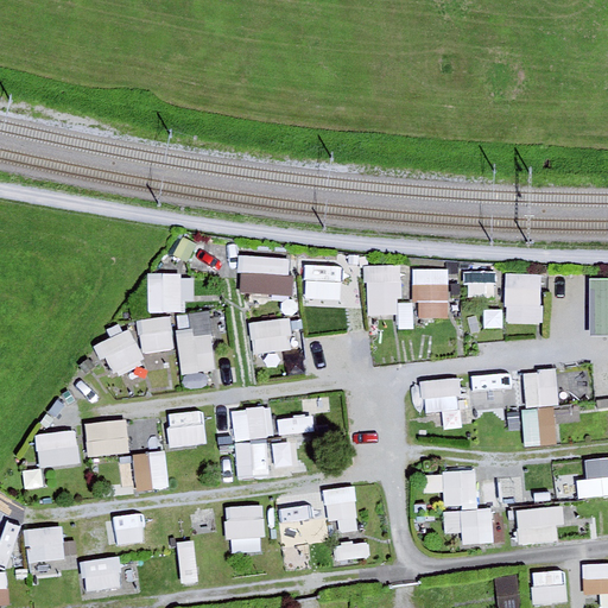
[(242,296),(293,296),(293,258),(242,257),(242,296)]
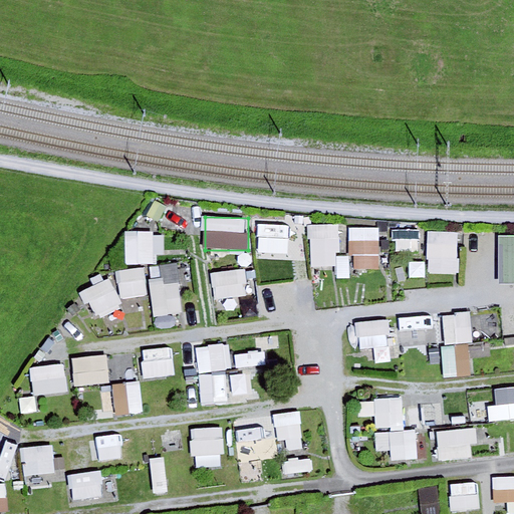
[(257,258),(287,257),(285,220),(255,221),(257,258)]
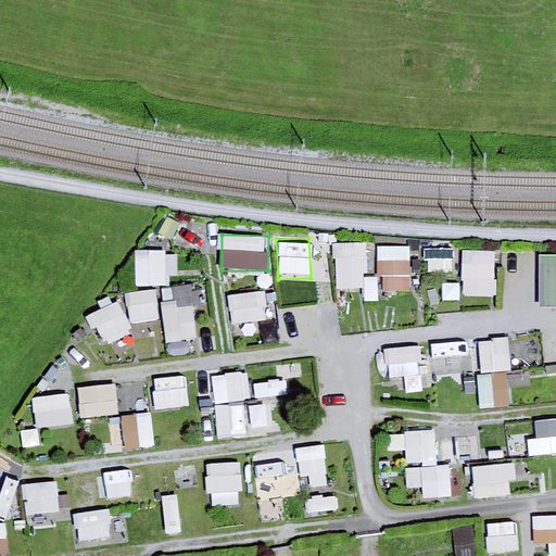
[(335,290),(380,291),(380,277),(367,277),(368,242),(336,242),(335,290)]
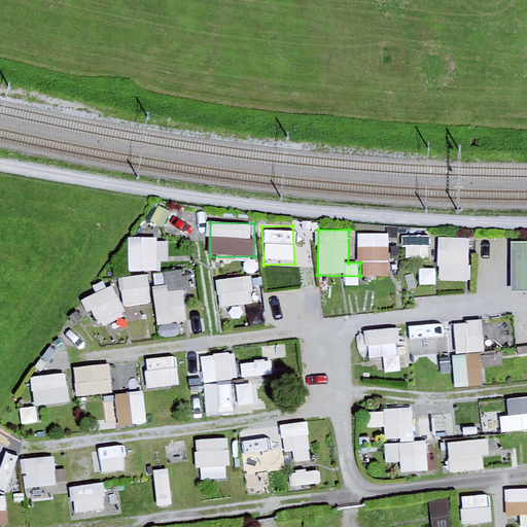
[(360,277),(390,276),(390,233),(359,234),(360,277)]
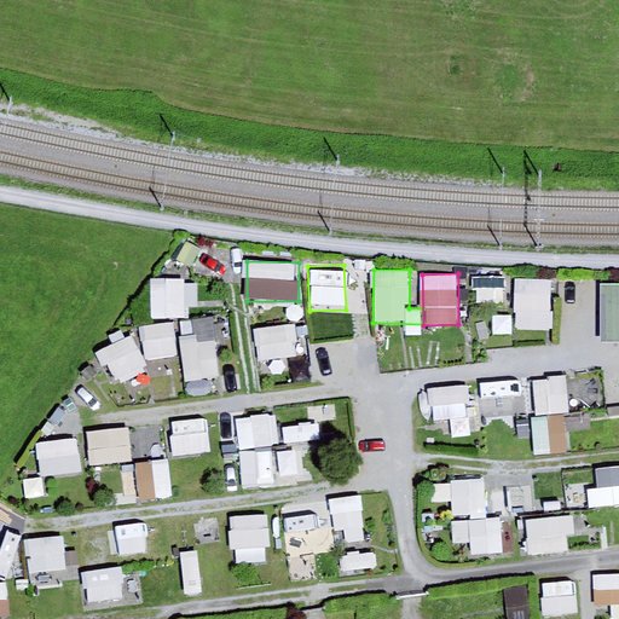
[(152,277),(151,317),(185,318),(186,278),(152,277)]
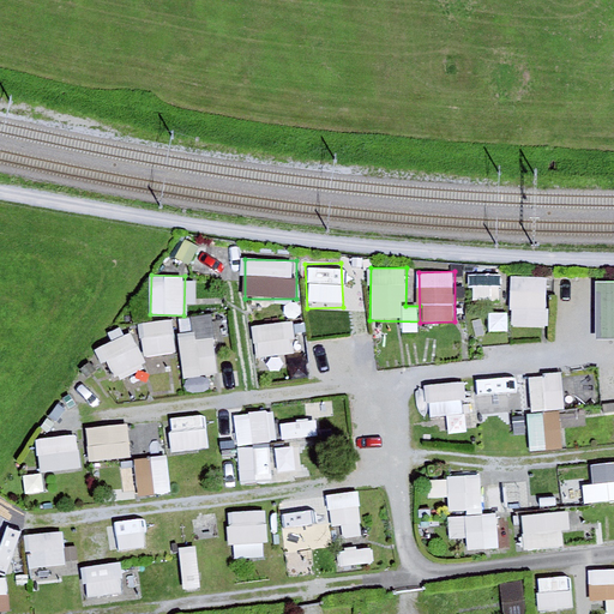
[(511,277),(511,327),(548,327),(548,277),(511,277)]
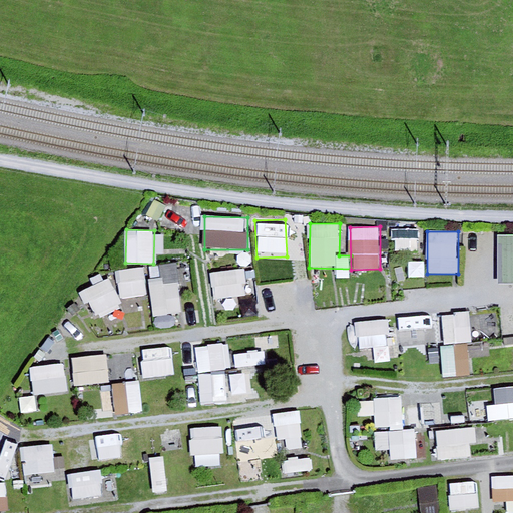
[(512,234),(496,235),(499,285),(512,284),(512,234)]
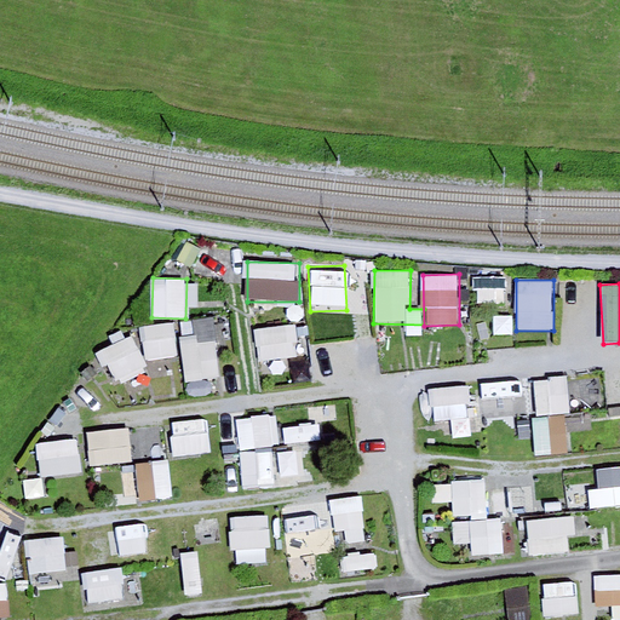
[(194,320),(195,338),(182,338),(184,382),(222,379),(218,319),(194,320)]
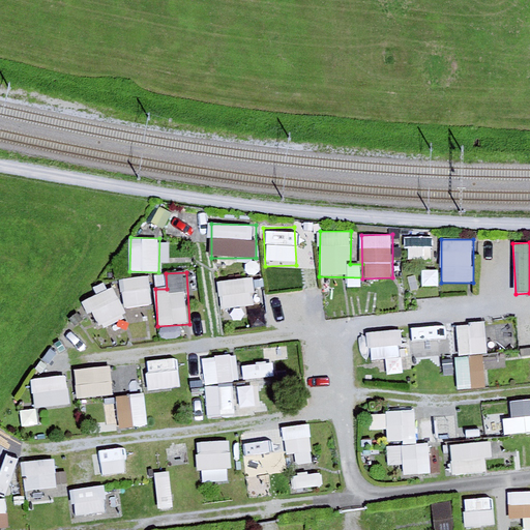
[(123,306),(151,306),(151,277),(123,277),(123,306)]
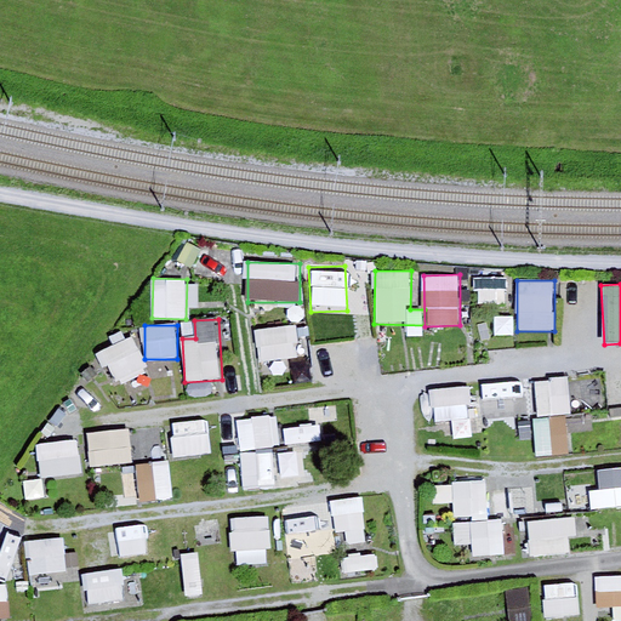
[(300,360),(297,325),(257,329),(260,363),(300,360)]
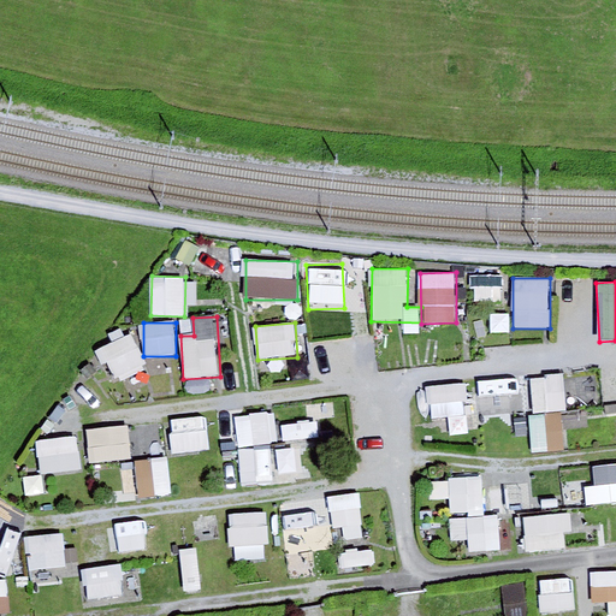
[(124,391),(153,377),(130,332),(101,348),(124,391)]
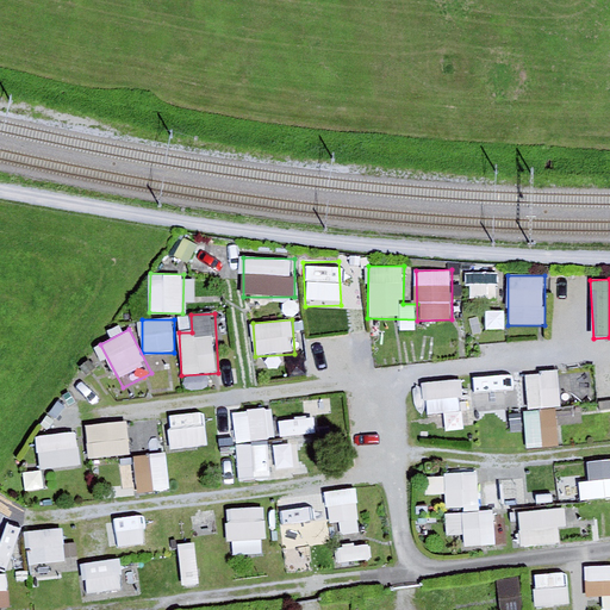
[(526,373),(528,409),(561,408),(559,371),(526,373)]
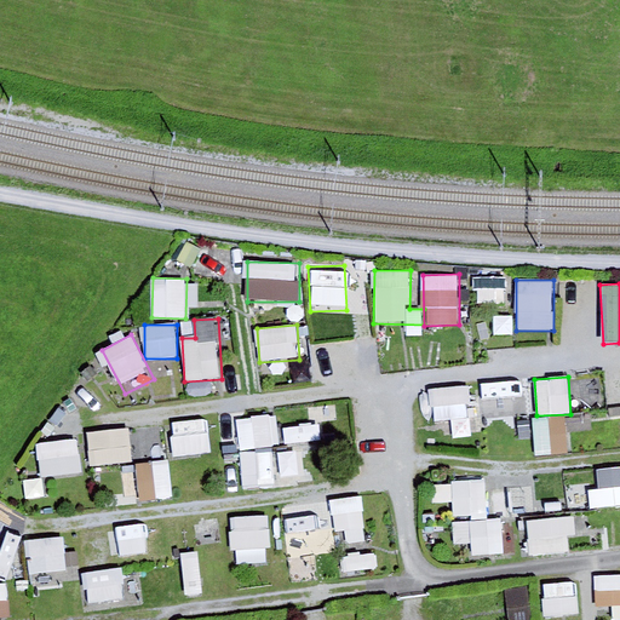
[(483,415),(516,413),(515,383),(482,384),(483,415)]
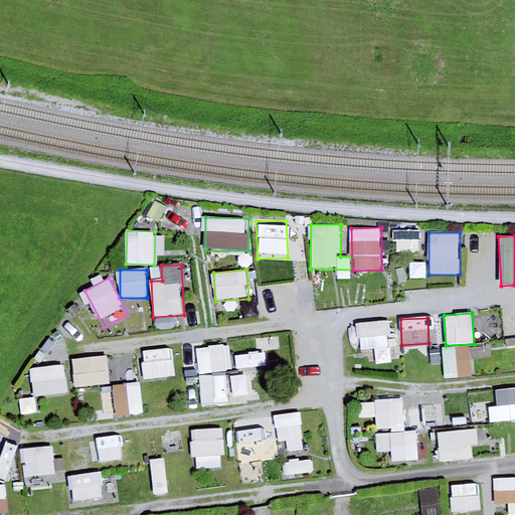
[(362,352),(392,348),(389,320),(358,324),(362,352)]
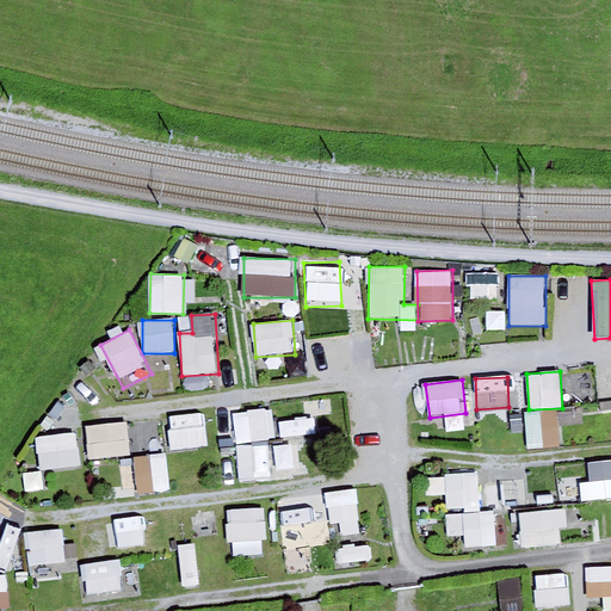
[(284,479),(281,409),(235,412),(239,481),(284,479)]
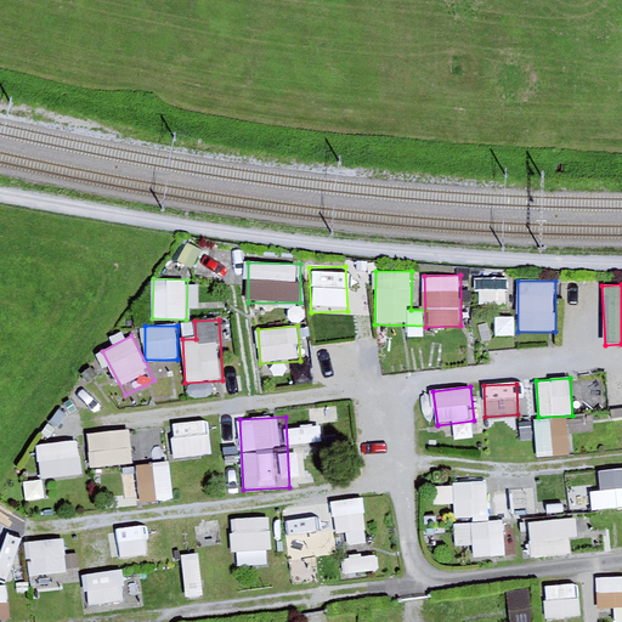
[(537,418),(536,456),(569,457),(570,419),(537,418)]
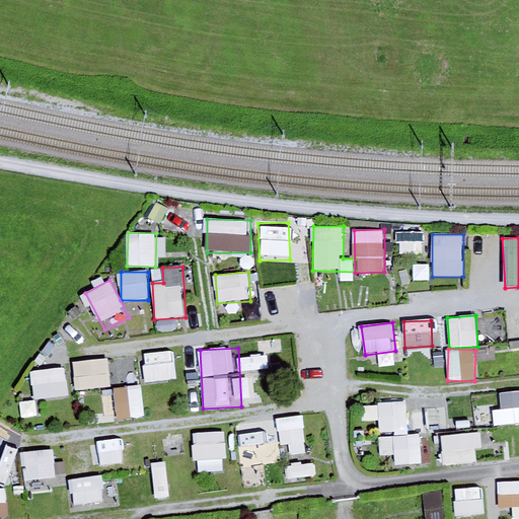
[(175,352),(144,353),(145,381),(176,380),(175,352)]
